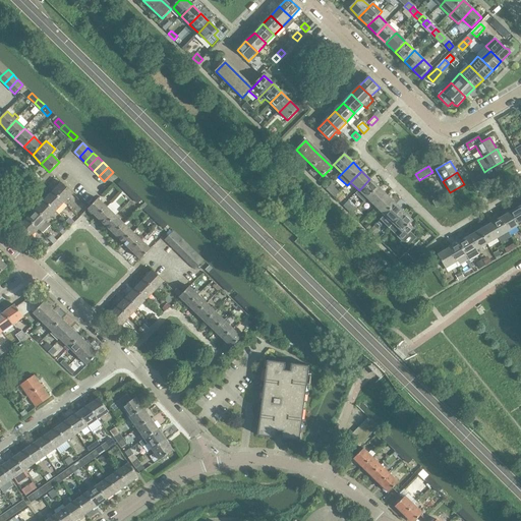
[(359,190),(356,193),(358,195),(361,195),(366,200),(367,198),(379,187),(369,179),(359,190)]
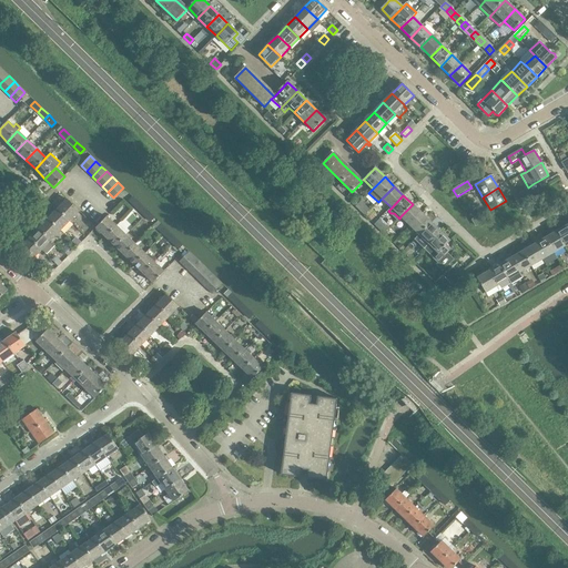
[(129,201),(135,209),(140,204),(133,196),(129,201)]
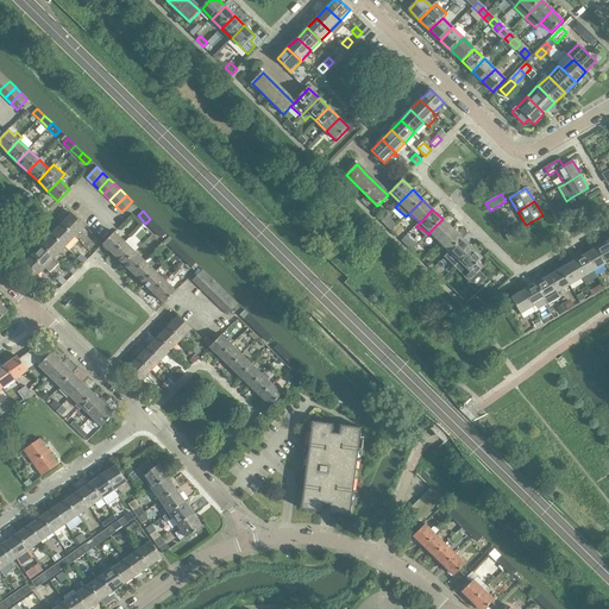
[(85,226),(71,214),(62,224),(75,237),(85,226)]
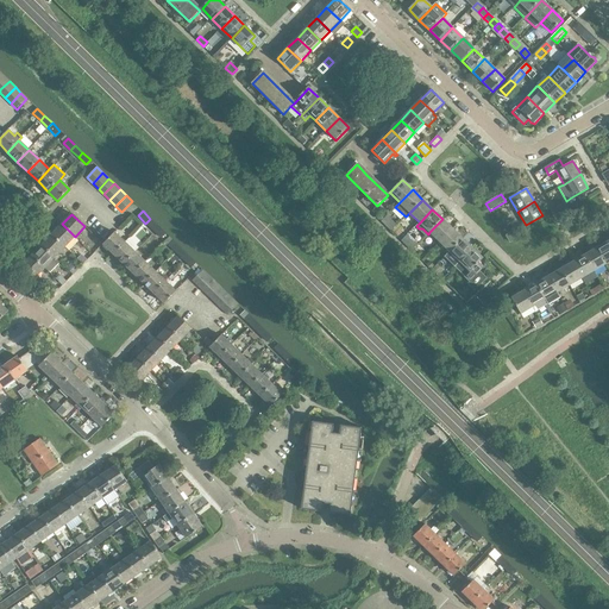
[(157,226),(150,219),(145,224),(154,231),(157,226)]
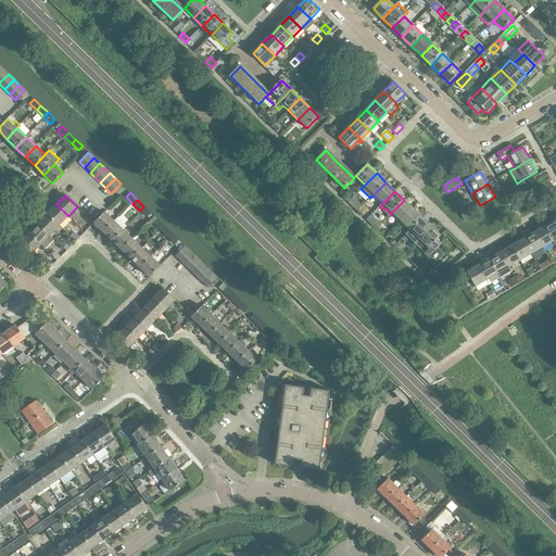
[(404,200),(392,212),(402,220),(413,209),(404,200)]
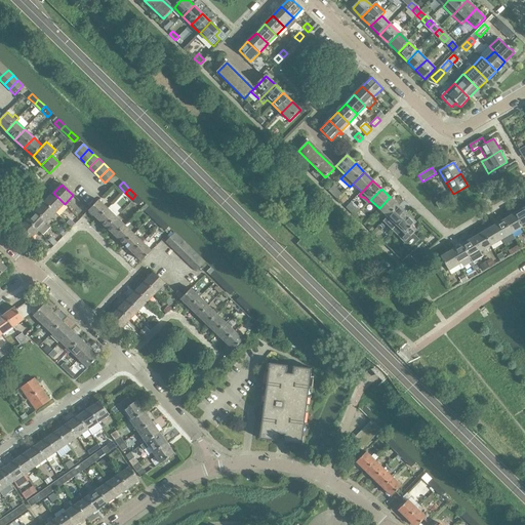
[(338,190),(333,195),(337,199),(342,194),(338,190)]
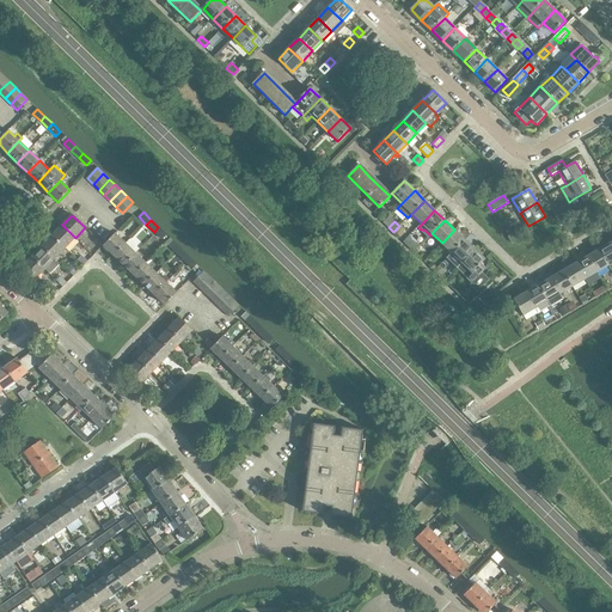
[(75,238),(62,225),(51,236),(65,249),(75,238)]
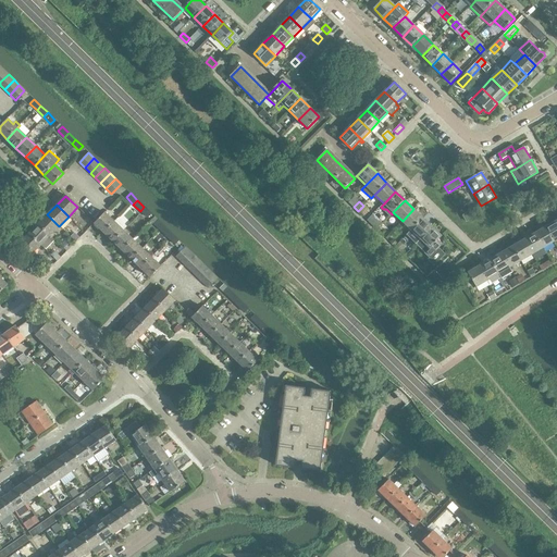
[(363,206),(358,211),(364,217),(370,211),(364,205),(363,206)]
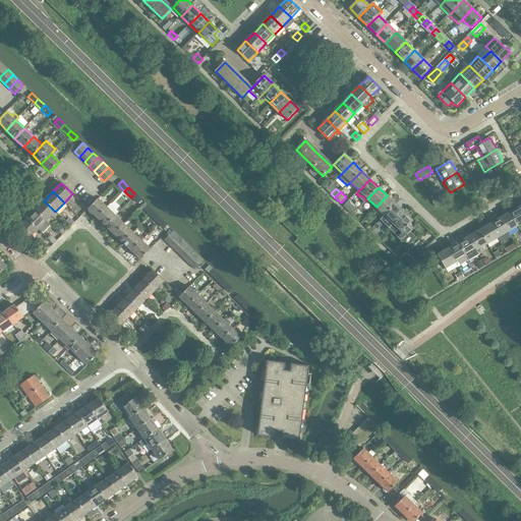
[(75,193),(70,197),(75,204),(80,199),(75,193)]
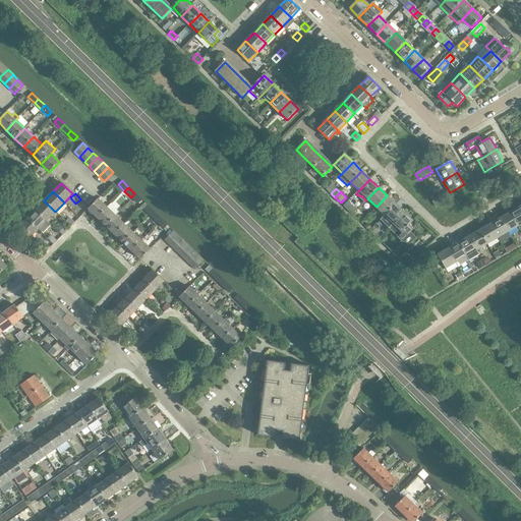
[(141,199),(134,193),(131,197),(137,204),(141,199)]
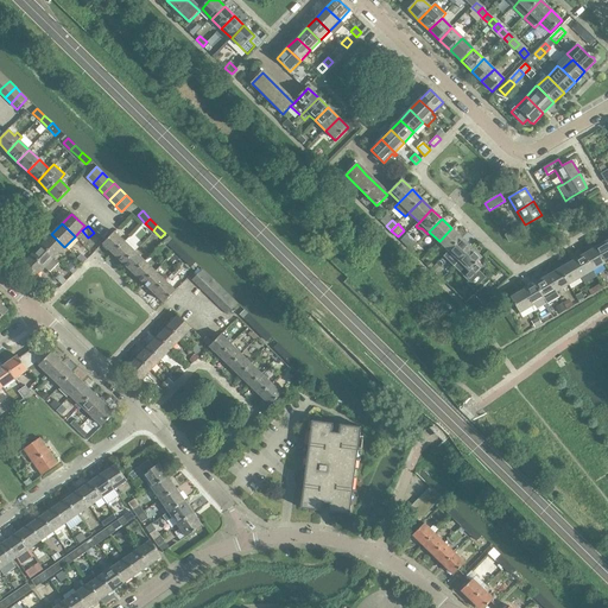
[(451,228),(439,241),(449,251),(462,238),(451,228)]
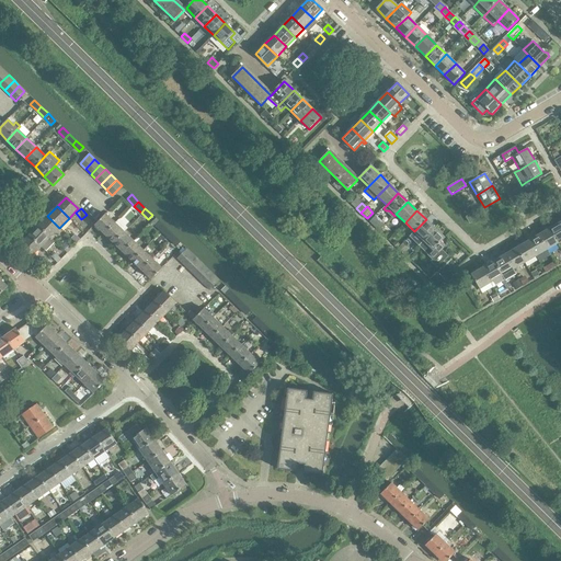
[(476,210),(466,217),(470,224),(480,218),(476,210)]
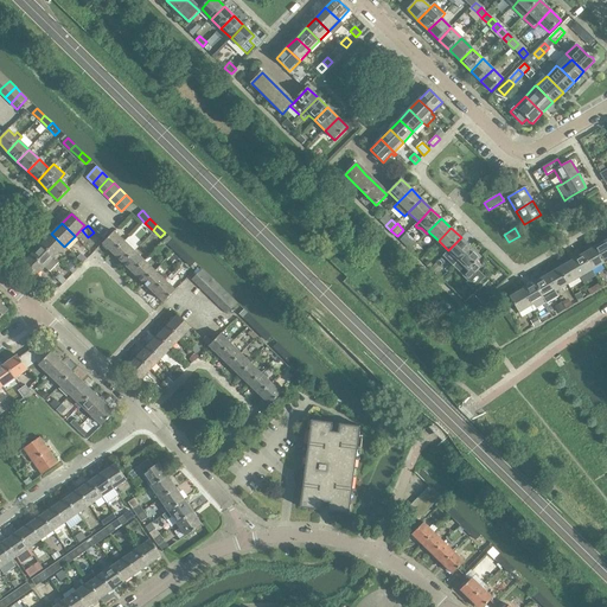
[(113,253),(123,241),(114,231),(103,243),(113,253)]
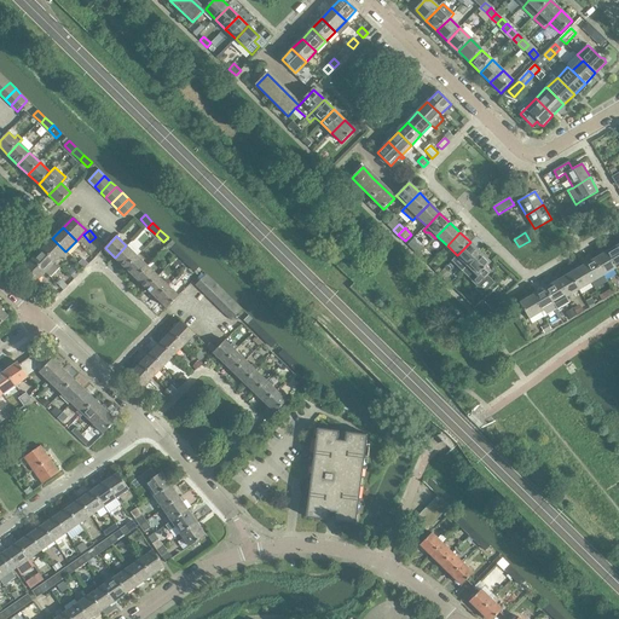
[(65,252),(52,238),(42,249),(56,262),(65,252)]
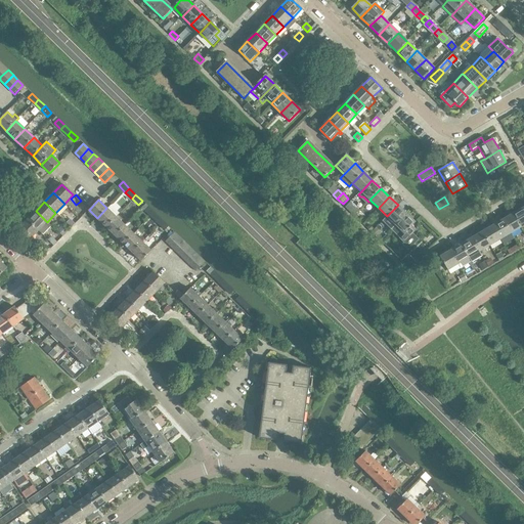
[(351,202),(345,208),(354,216),(359,210),(351,202)]
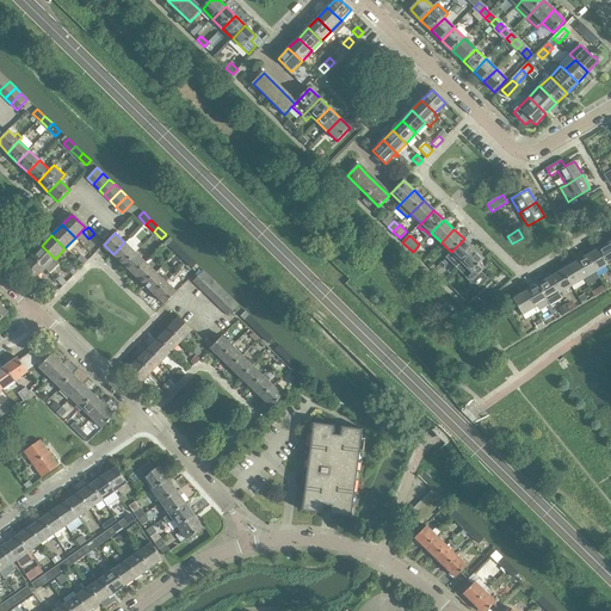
[(451,252),(446,257),(456,267),(461,263),(474,248),(464,239),(451,252)]
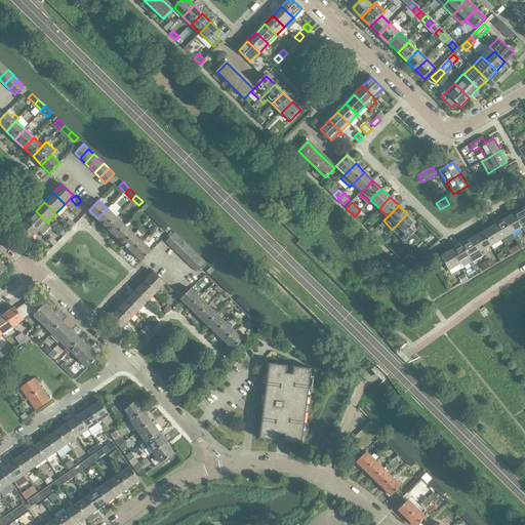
[(145,211),(152,217),(155,214),(149,207),(145,211)]
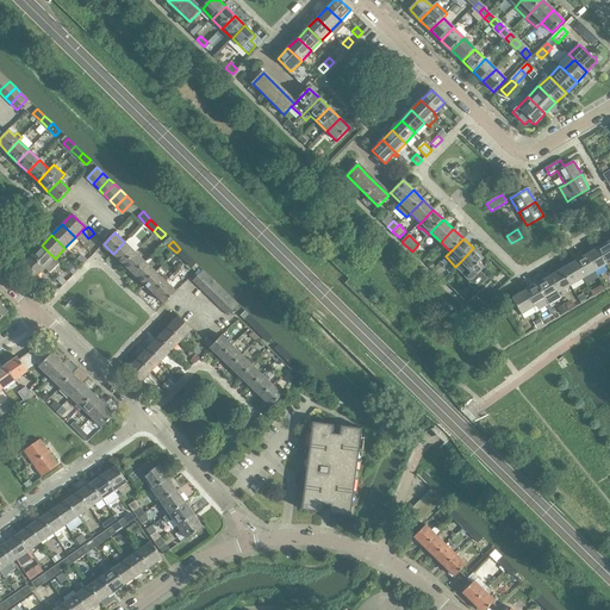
[(609,262),(609,242),(609,241),(597,248),(607,265),(609,262)]
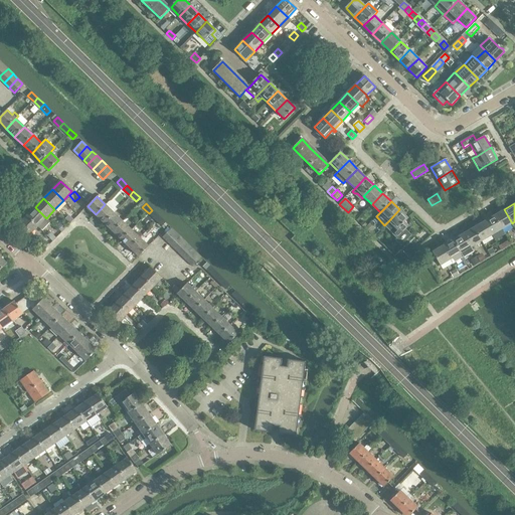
[(104,223),(114,213),(105,204),(96,214),(104,223)]
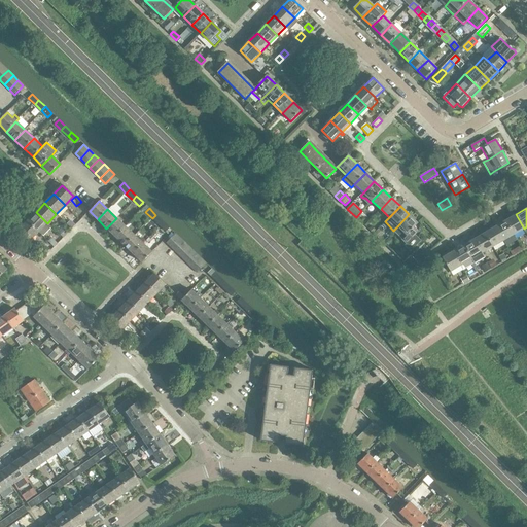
[(47,223),(36,212),(27,221),(38,233),(43,237),(51,227),(47,223)]
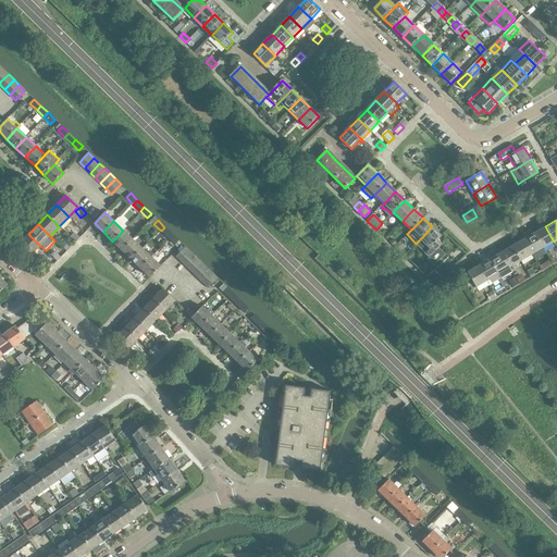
[(420,239),(416,244),(430,257),(428,260),(434,265),(445,255),(438,248),(442,245),(437,240),(442,236),(432,226),(420,239)]
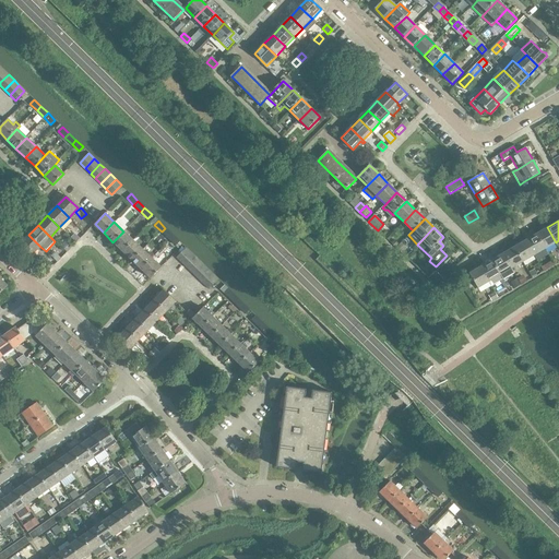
[(556,242),(547,227),(536,234),(545,249),(556,242)]
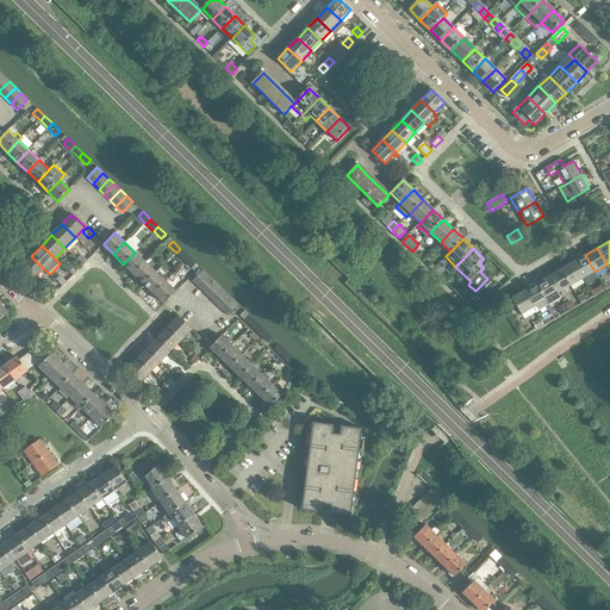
[(188,256),(180,249),(176,253),(184,261),(188,256)]
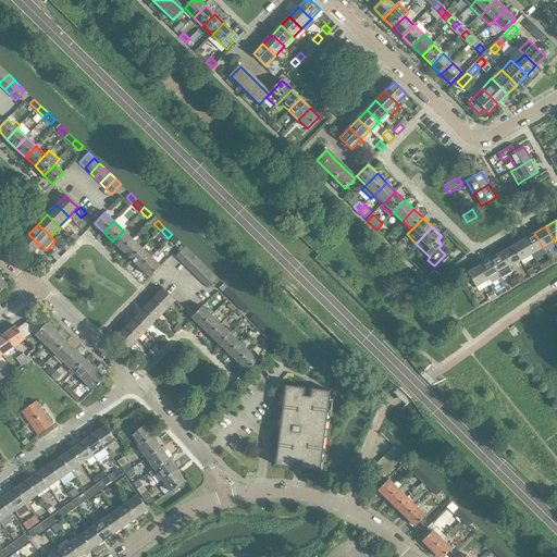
[(122,250),(132,239),(123,231),(112,242),(122,250)]
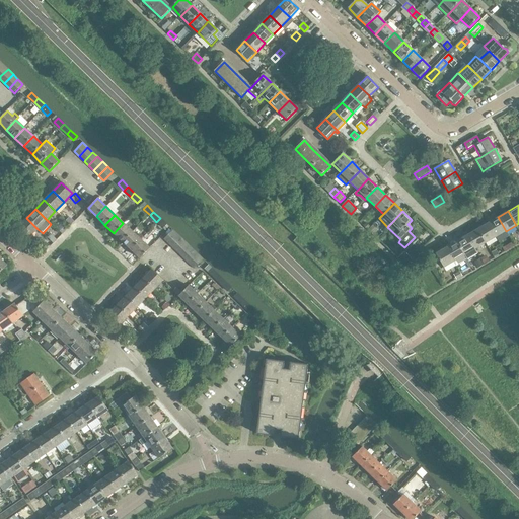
[(506,231),(498,217),(488,223),(496,237),(506,231)]
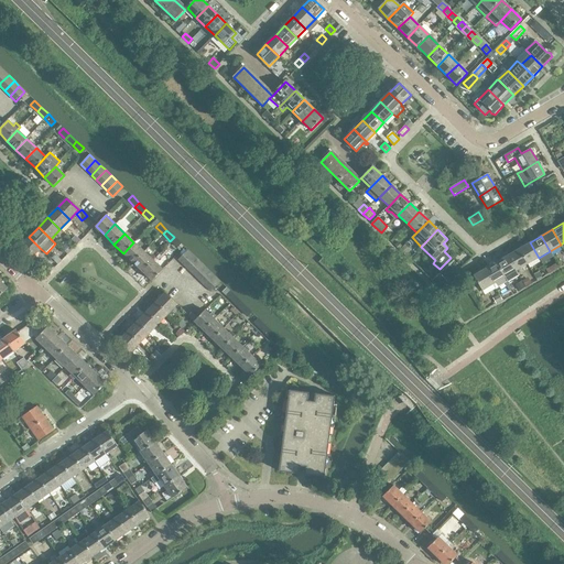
[(41,249),(29,237),(20,247),(32,258),(41,249)]
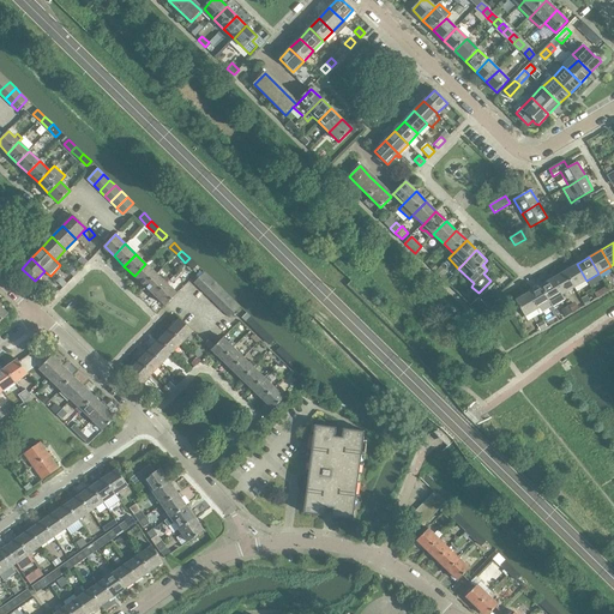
[(197,265),(190,258),(185,263),(192,270),(197,265)]
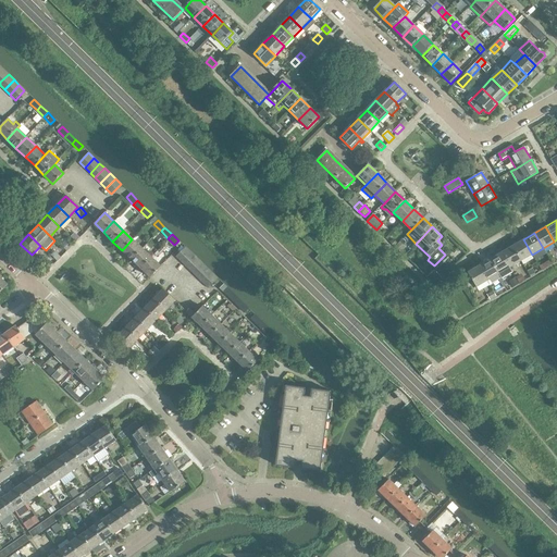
[(131,259),(141,248),(132,239),(122,250),(131,259)]
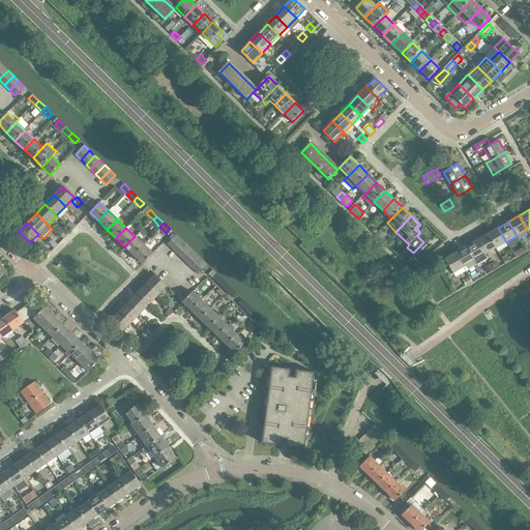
[(506,242),(498,228),(488,234),(496,248),(506,242)]
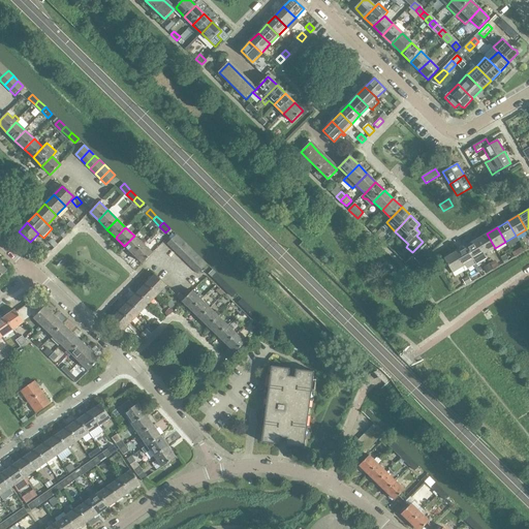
[(62,228),(58,232),(63,239),(68,234),(62,228)]
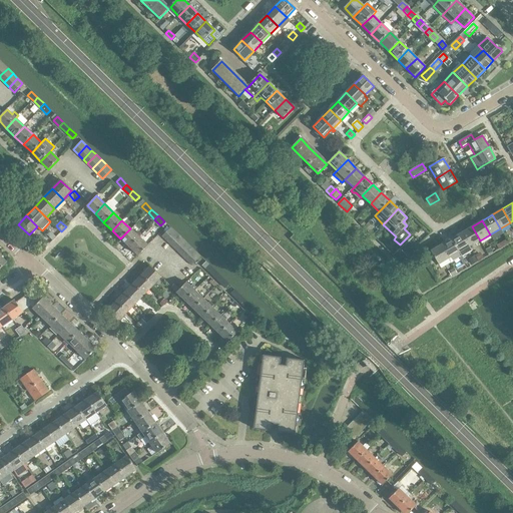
[(368,222),(364,226),(369,231),(373,227),(368,222)]
